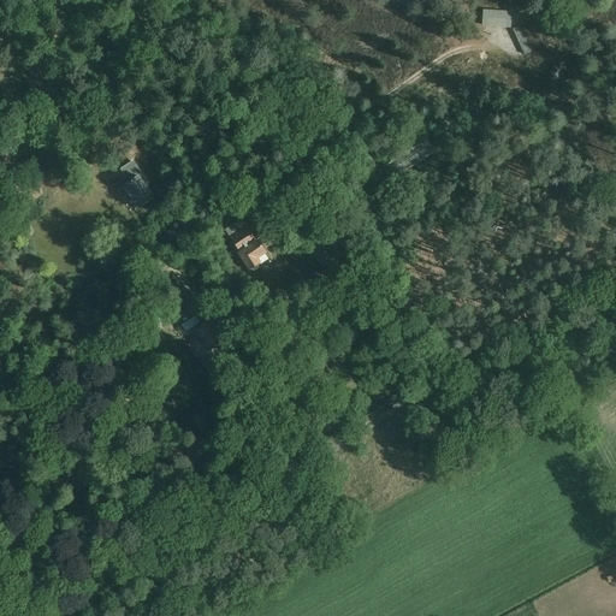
[(484,25),(510,28),(511,13),(484,11),(484,25)]
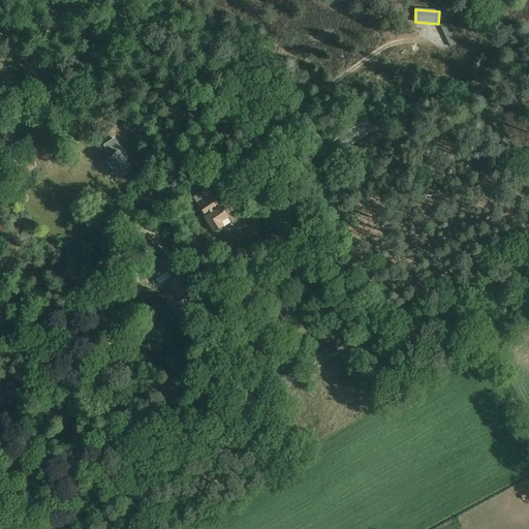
[(457,44),(445,23),(440,25),(450,48),(457,44)]
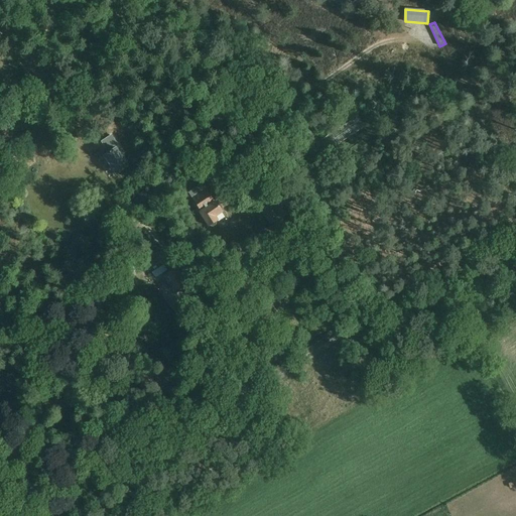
[(219,108),(211,114),(209,112),(204,116),(207,120),(213,116),(218,123),(226,118),(219,108)]
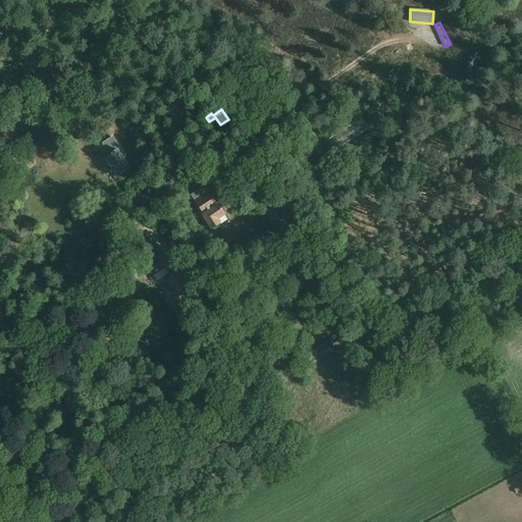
[(408,123),(390,134),(389,132),(378,139),(380,142),(392,136),(394,140),(395,139),(395,138),(411,128),(408,123)]
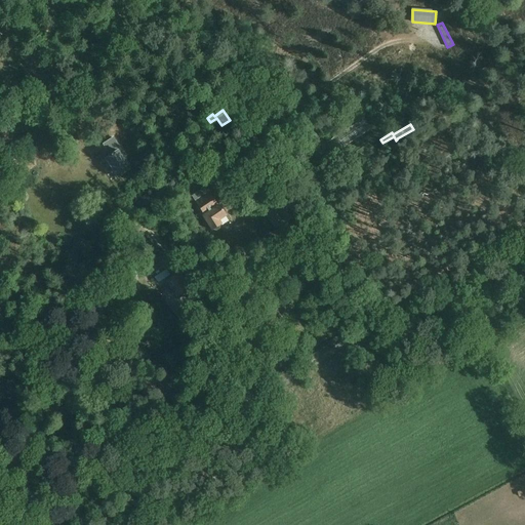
[(104,145),(111,156),(106,159),(118,178),(130,170),(118,151),(121,149),(114,137),(104,145)]
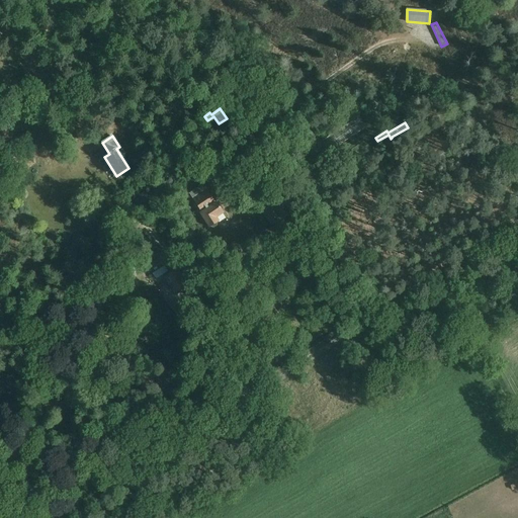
[(385,137),(380,140),(398,169),(403,167),(385,137)]
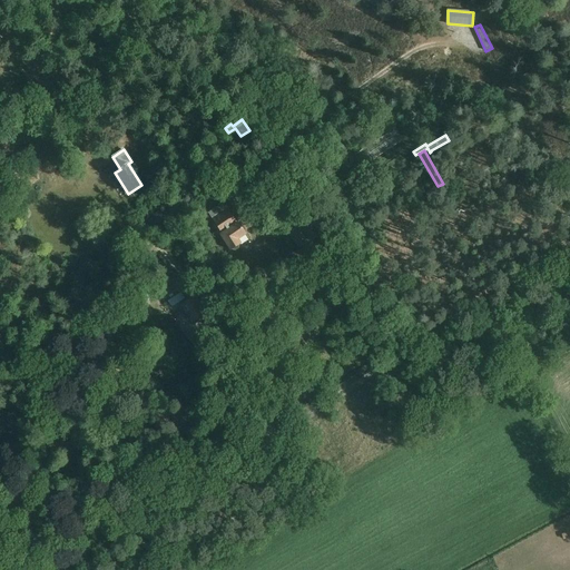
[(223,204),(208,213),(216,224),(214,225),(217,229),(219,228),(223,234),(220,235),(229,249),(239,244),(237,239),(245,234),(238,224),(236,224),(223,204)]
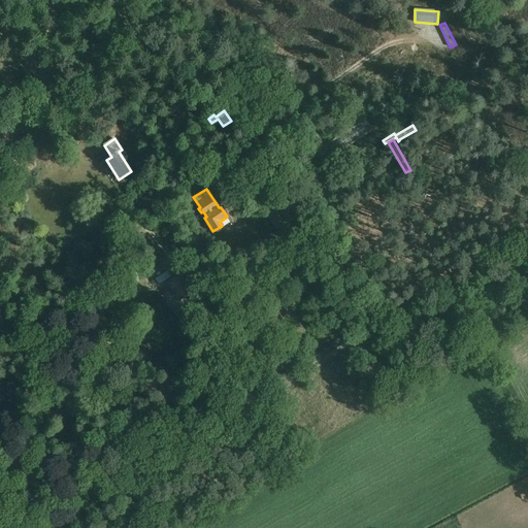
[(178,297),(189,291),(190,290),(189,290),(179,275),(169,283),(178,297)]
